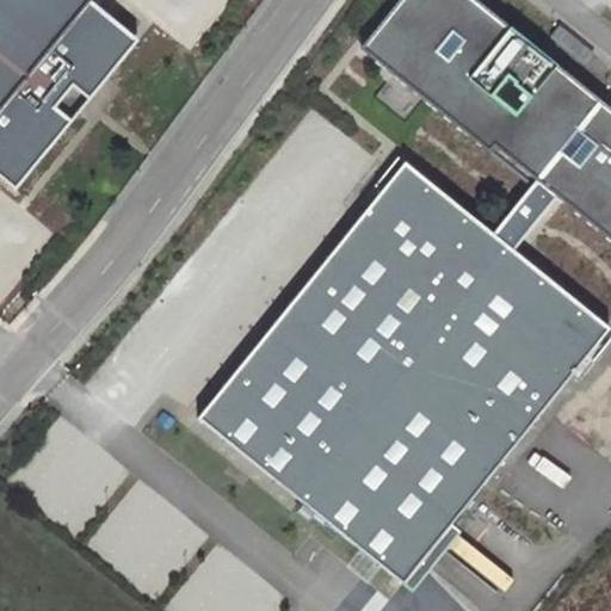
[(0,0),(0,178),(13,190),(137,41),(88,1),(90,0),(0,0)]
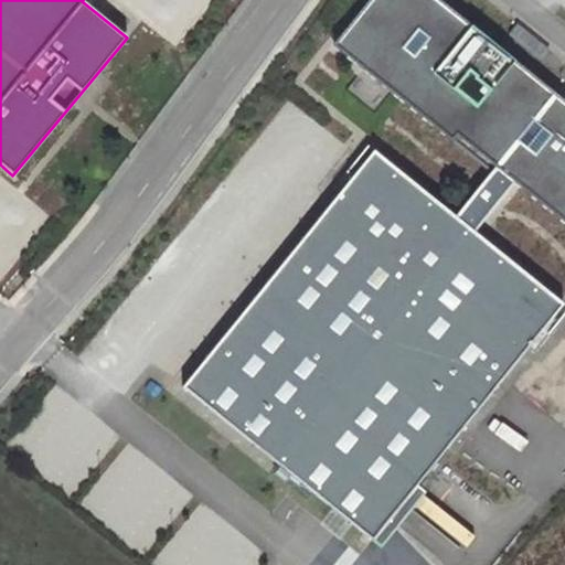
[(491,172),(496,167),(550,100),(555,94),(437,0),(369,0),(333,44),(491,172)]
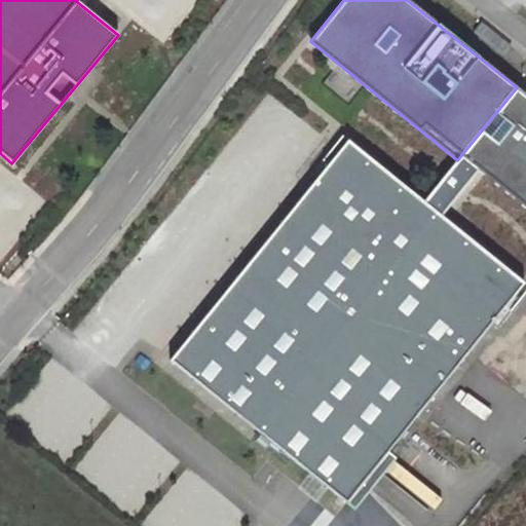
[(525,105),(512,94),(461,155),(479,171),(525,209),(525,105)]
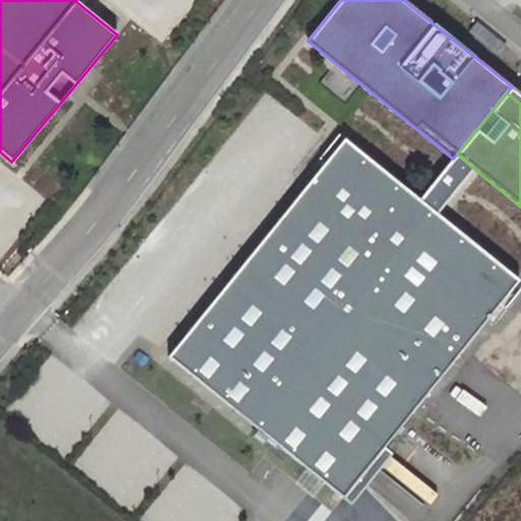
[(307,173),(312,178),(344,139),(339,134),(307,173)]
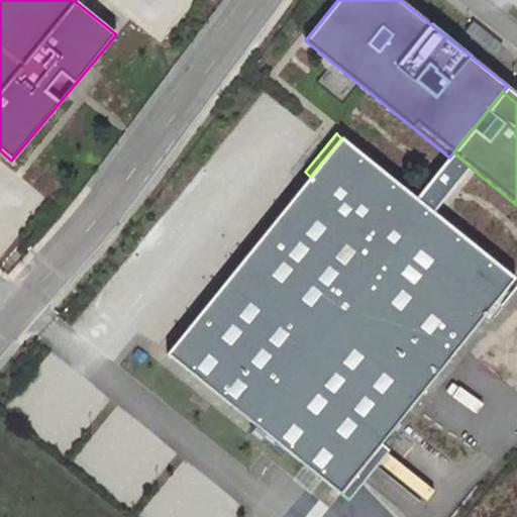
[(310,177),(167,353),(339,493),(484,317),(514,278),(434,212),(417,198),(341,138),(310,177)]
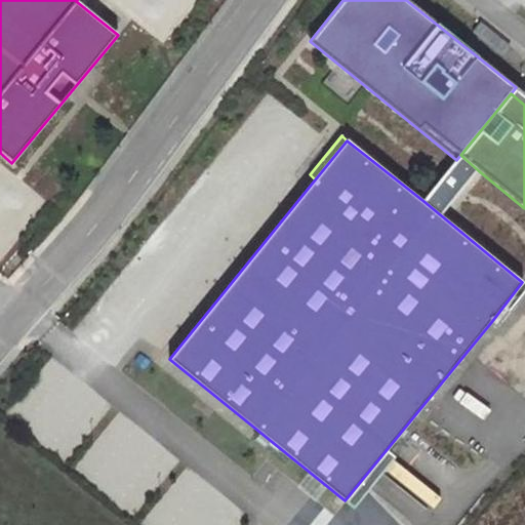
[(456,160),(423,201),(441,215),(478,170),(460,155),(456,160)]
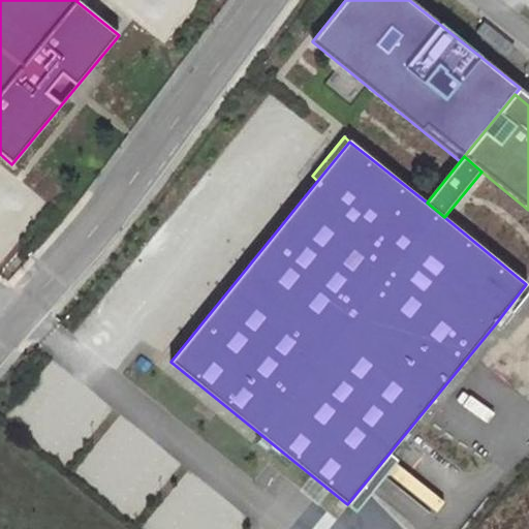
[(528,292),(528,286),(526,284),(495,324),(500,329),(528,292)]
